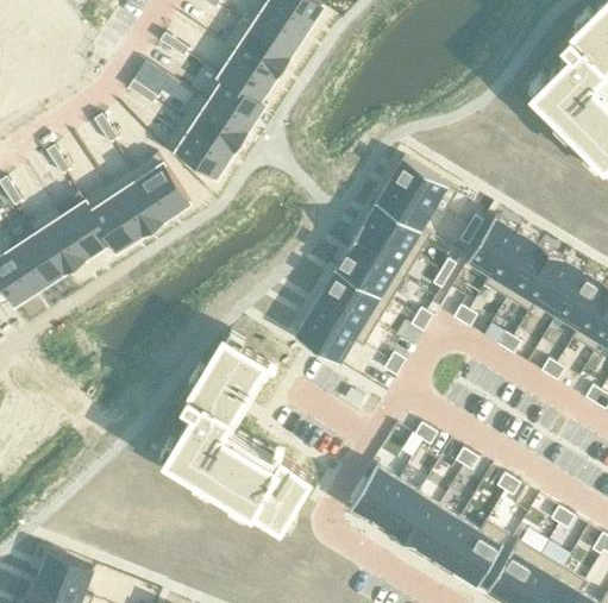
[(214,0),(205,0),(202,4),(215,12),(220,4),(214,0)]
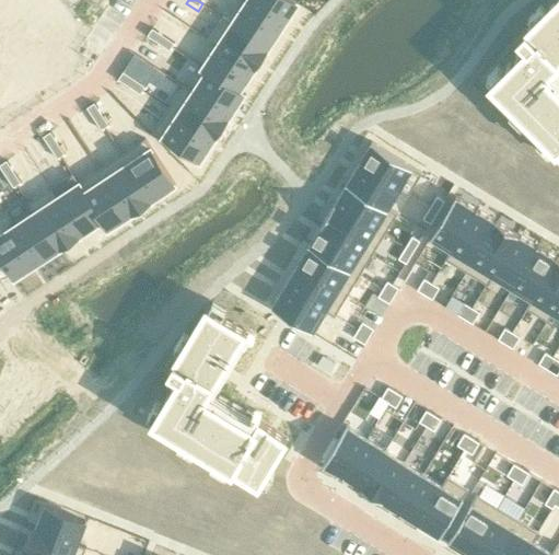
[(284,0),(248,0),(245,4),(282,30),(297,8),(284,0)]
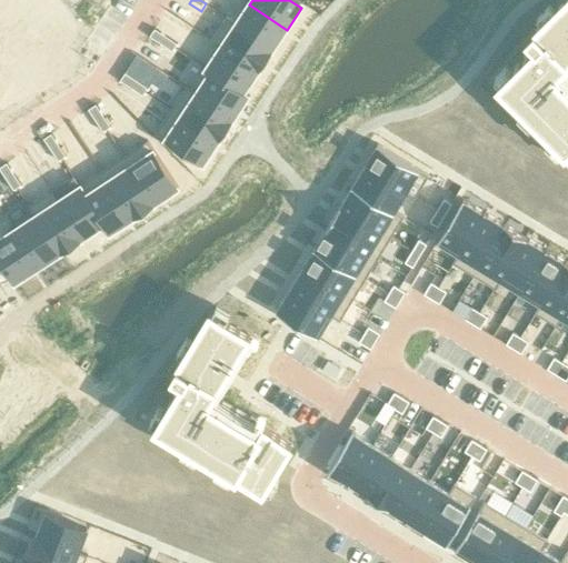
[(535,51),(497,88),(565,156),(567,158),(567,93),(554,79),(567,64),(567,0),(534,34),(525,42),(535,51)]
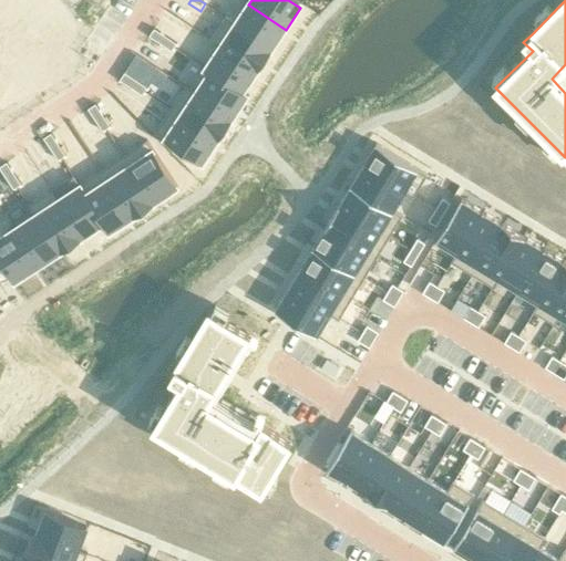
[(248,4),(234,27),(271,52),(286,30),(248,4)]
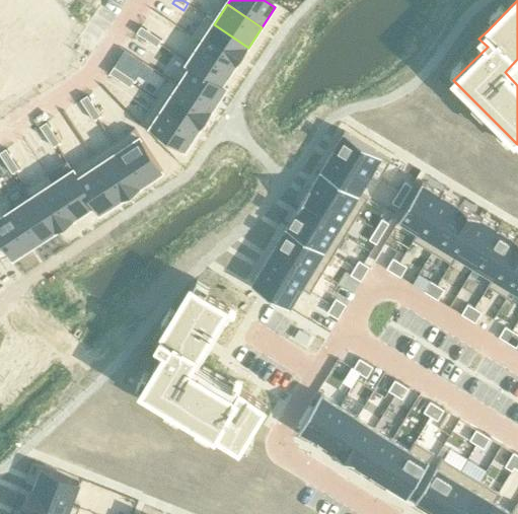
[(206,19),(192,42),(200,47),(234,70),(248,48),(214,24),(206,19)]
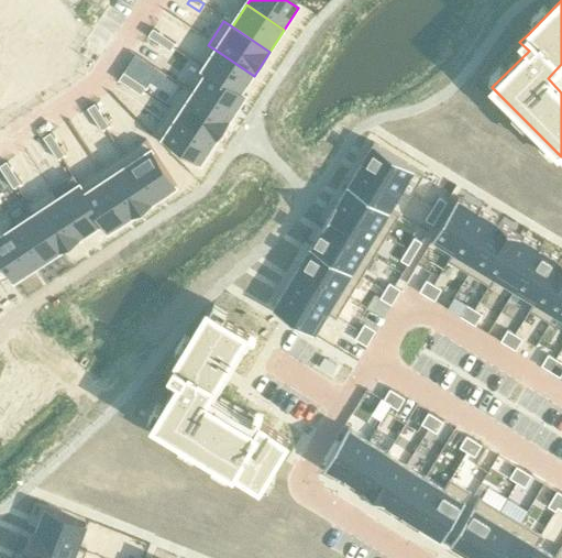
[(152,33),(146,41),(157,47),(163,41),(152,33)]
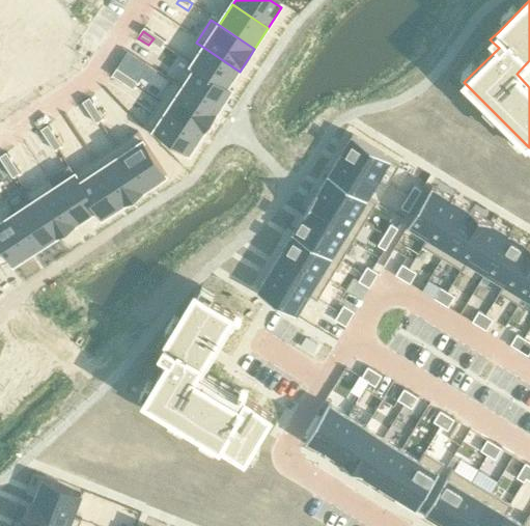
[(154,38),(148,45),(159,52),(164,45),(154,38)]
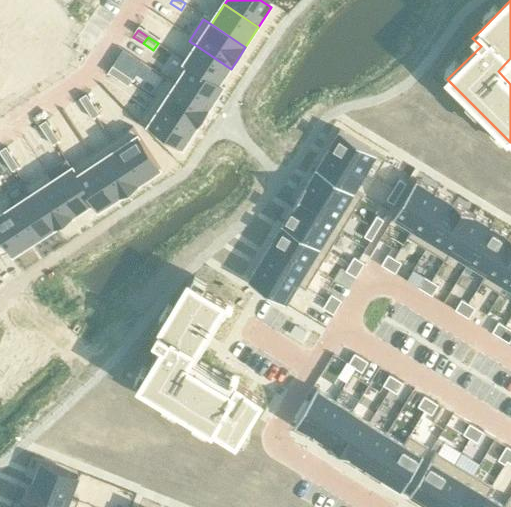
[(197,46),(183,66),(187,69),(218,87),(231,69),(197,46)]
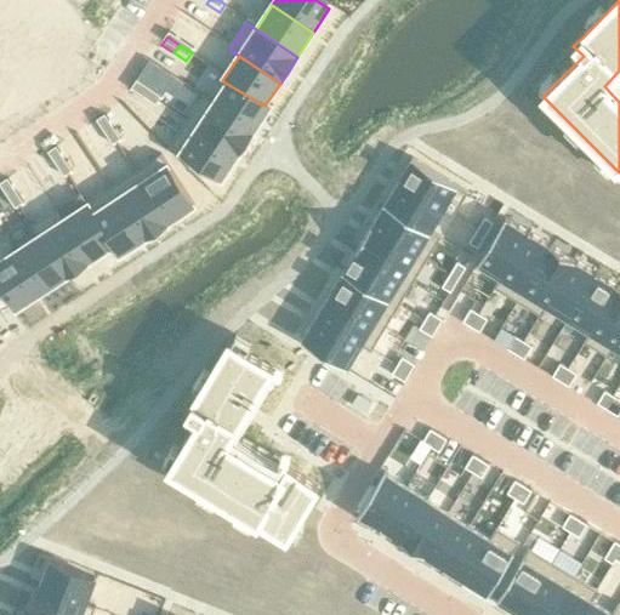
[(227,84),(212,106),(254,134),(269,109),(265,106),(227,84)]
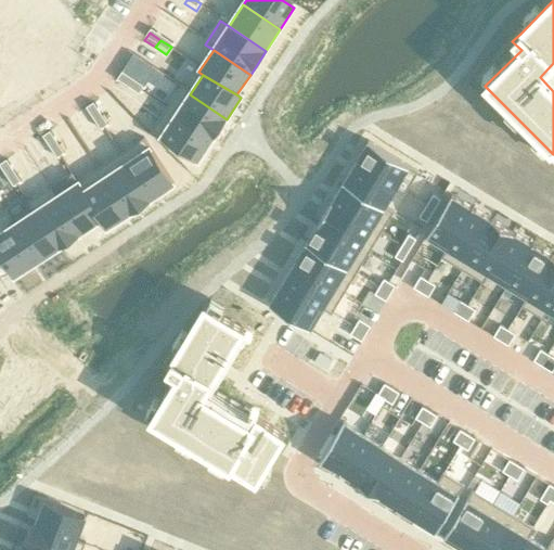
[(120,76),(116,84),(127,90),(131,84),(120,76)]
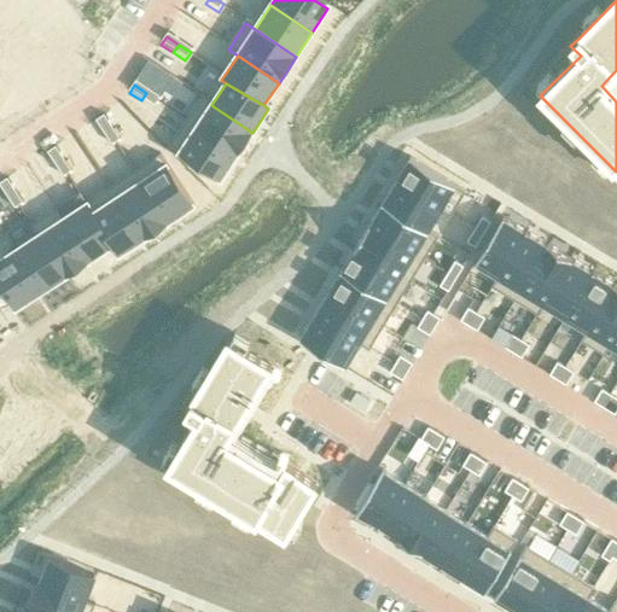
[(146,93),(141,100),(153,109),(158,100),(146,93)]
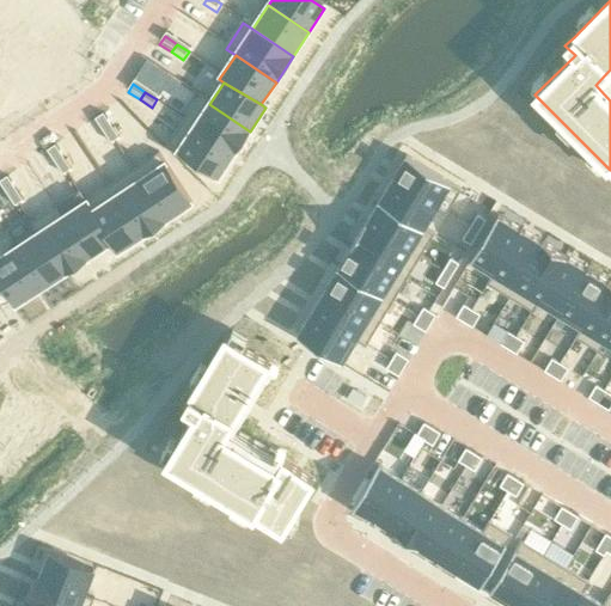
[(200,98),(183,123),(233,155),(250,132),(209,104),(200,98)]
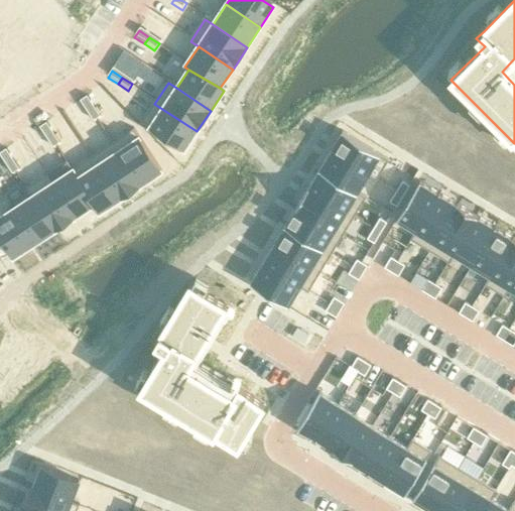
[(86,99),(79,104),(86,114),(93,109),(86,99)]
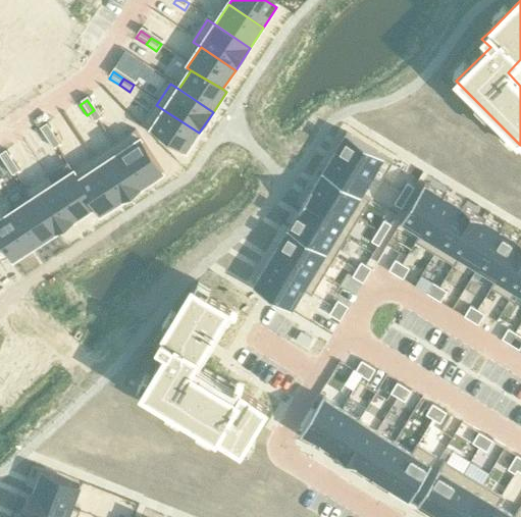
[(156,105),(143,126),(185,154),(199,133),(156,105)]
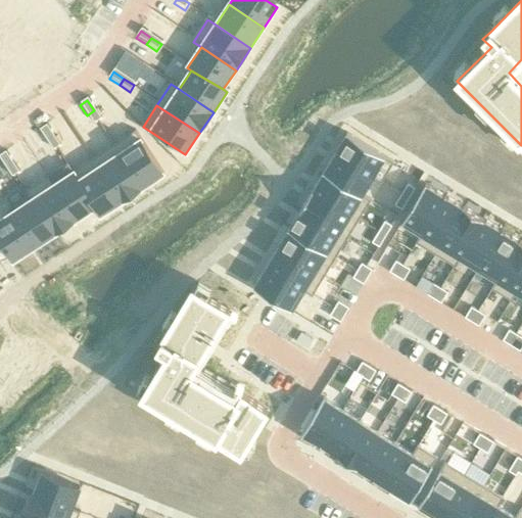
[(94,110),(87,115),(93,126),(100,121),(94,110)]
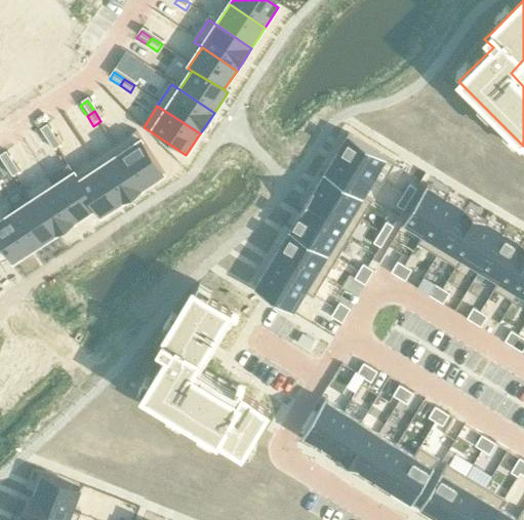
[(46,127),(39,132),(46,143),(53,138),(46,127)]
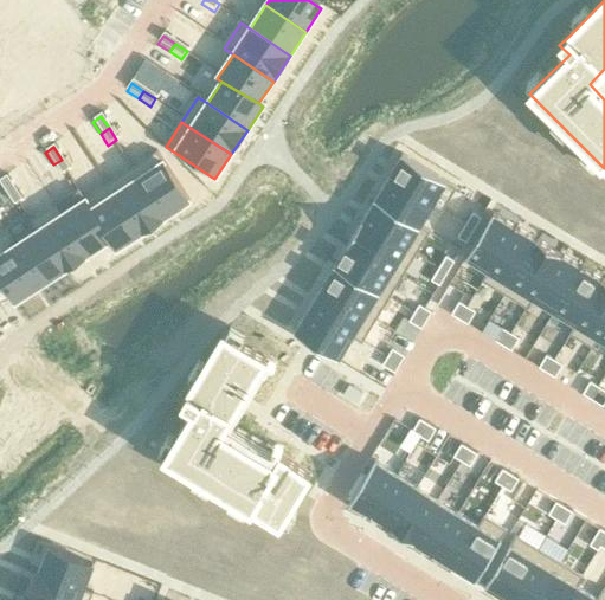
[(156,155),(132,171),(165,220),(188,205),(156,155)]
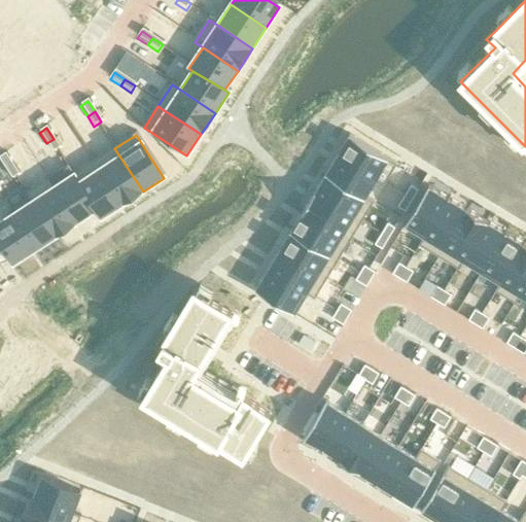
[(348,140),(337,159),(376,182),(375,183),(383,188),(396,168),(349,138),(348,140)]
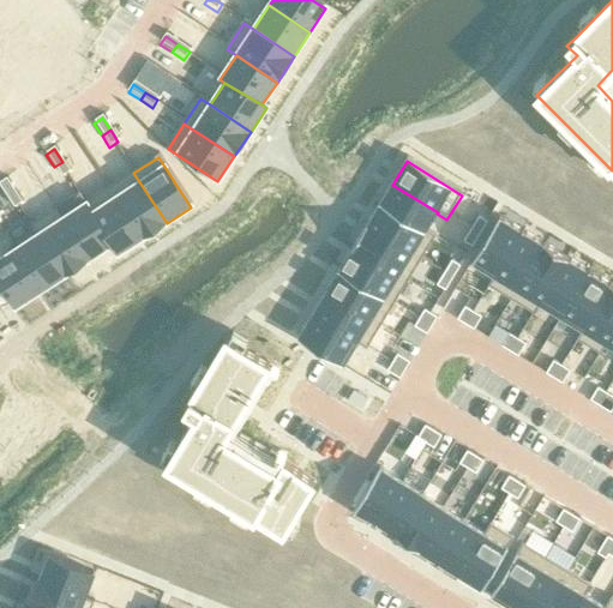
[(62,162),(54,167),(61,179),(70,174),(62,162)]
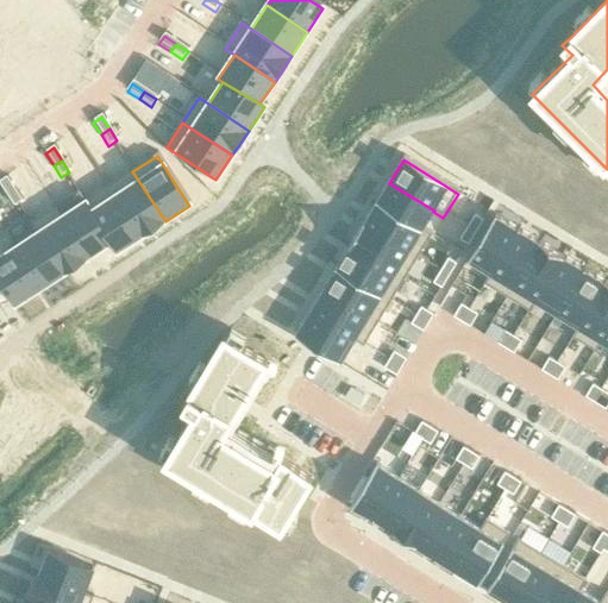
[(132,171),(108,188),(140,238),(165,221),(132,171)]
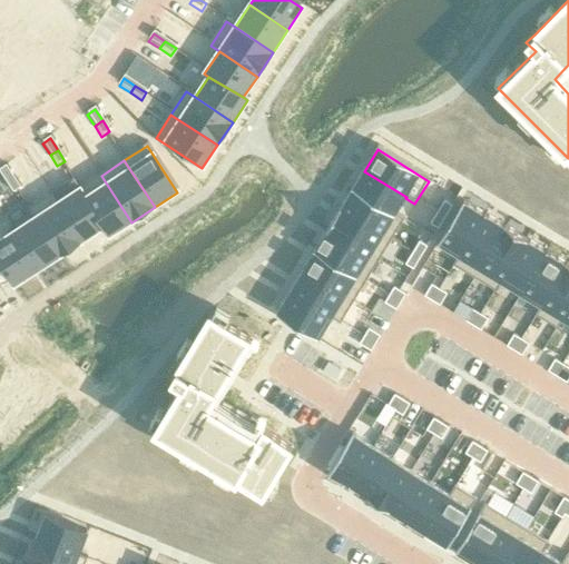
[(6,168),(0,170),(0,175),(6,184),(13,179),(6,168)]
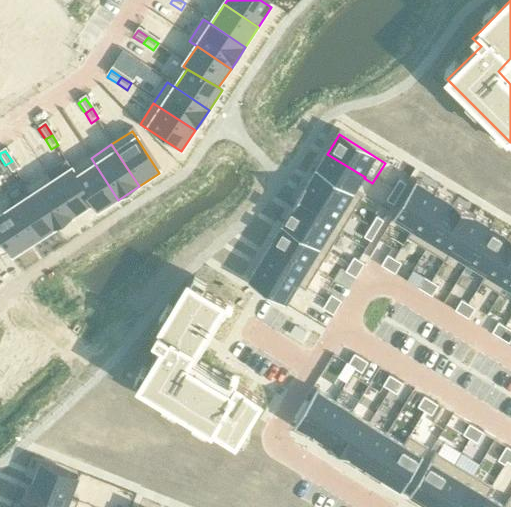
[(327,154),(316,173),(353,196),(354,195),(364,178),(365,177),(327,154)]
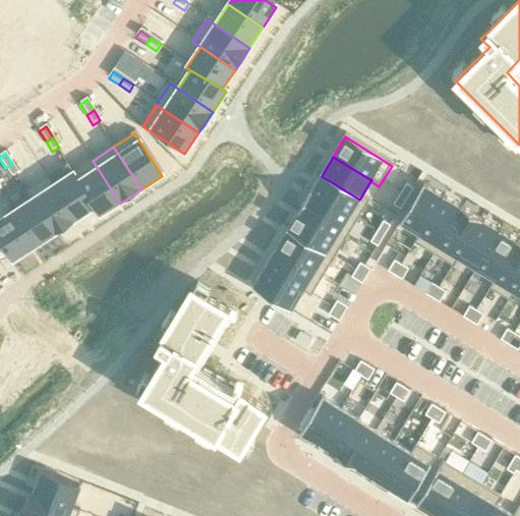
[(93,161),(71,174),(94,209),(100,217),(120,204),(93,161)]
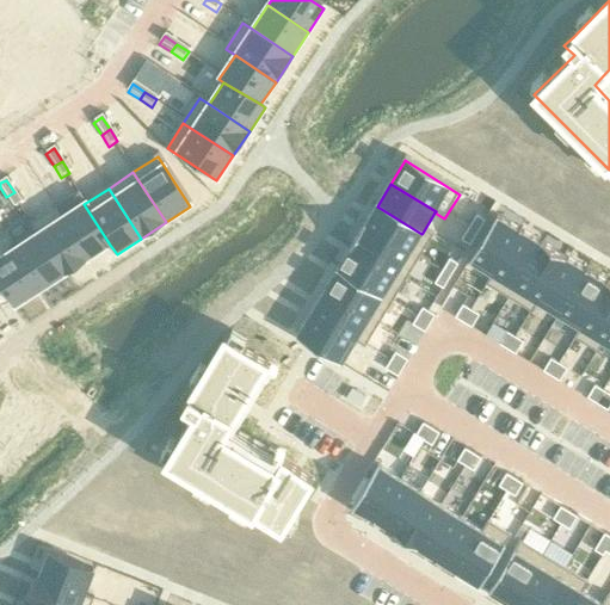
[(14,192),(6,197),(14,210),(22,204),(14,192)]
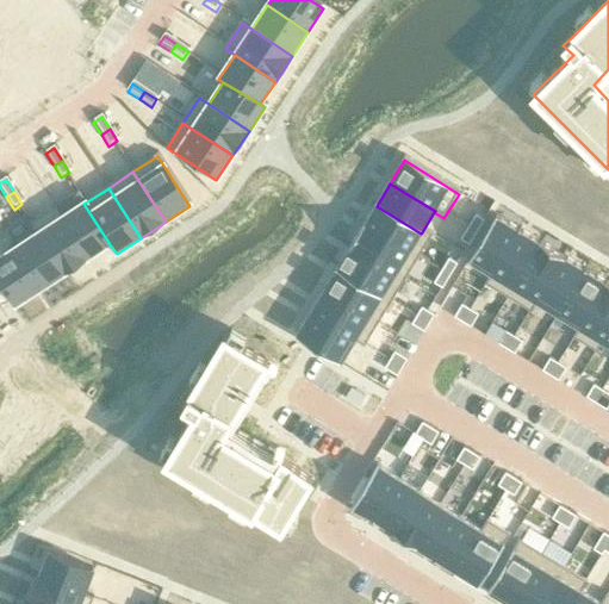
[(78,194),(54,211),(86,261),(110,244),(84,204),(78,194)]
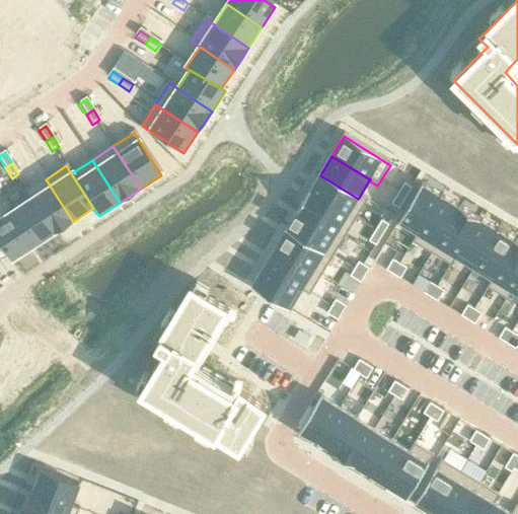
[(320,175),(309,193),(309,194),(355,222),(367,203),(359,198),(358,199),(320,175)]
